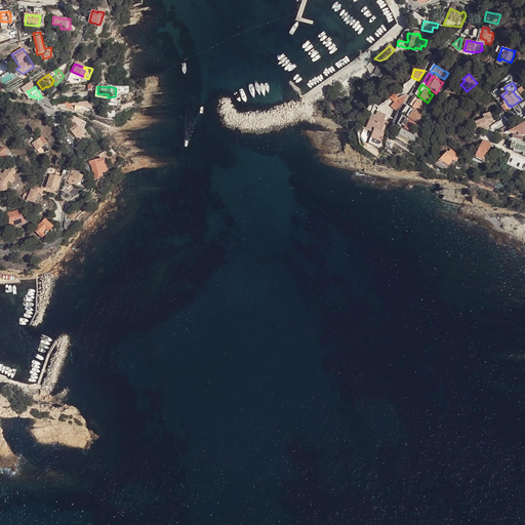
[(390,98),(395,103),(395,104),(398,99),(395,94),(390,98)]
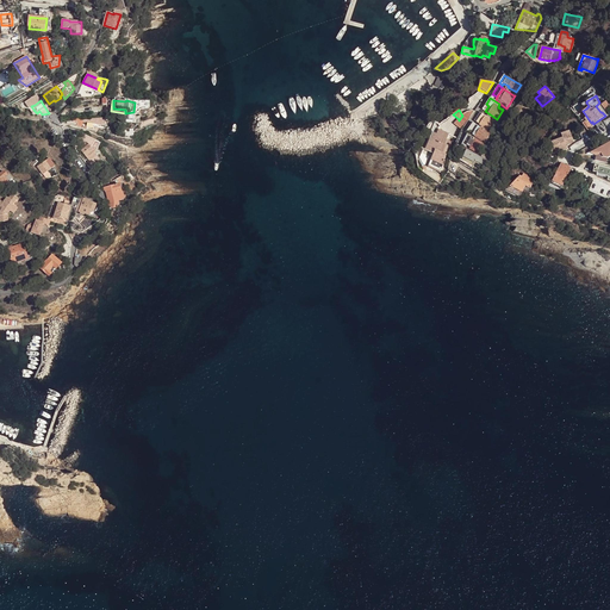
[(468,119),(474,111),(473,111),(472,111),(467,112),(465,113),(466,116),(465,117),(462,116),(459,120),(459,119),(454,124),(462,130),(468,119)]
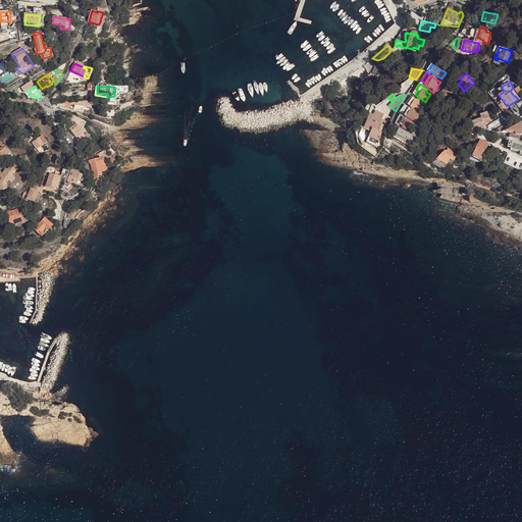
[(421,106),(422,104),(413,99),(408,105),(417,110),(421,106)]
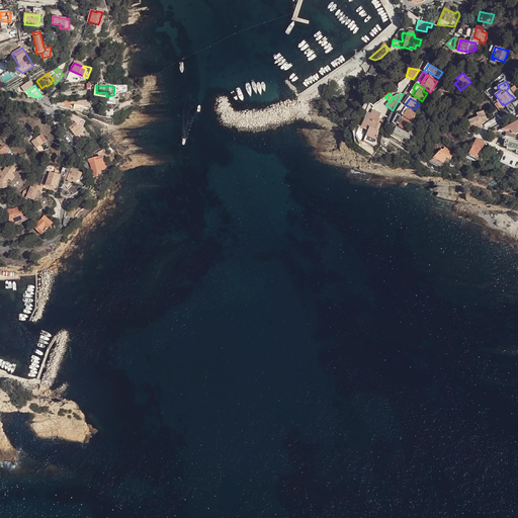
[(76,100),(62,101),(62,103),(66,103),(65,107),(76,109),(76,102),(76,100)]
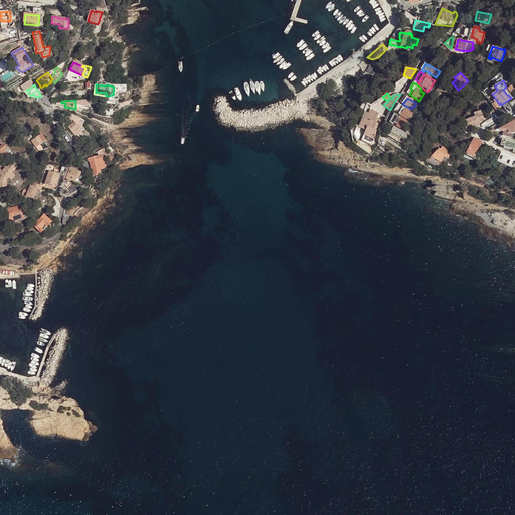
[(405,108),(403,107),(399,104),(393,112),(400,112),(398,114),(408,121),(413,113),(405,108)]
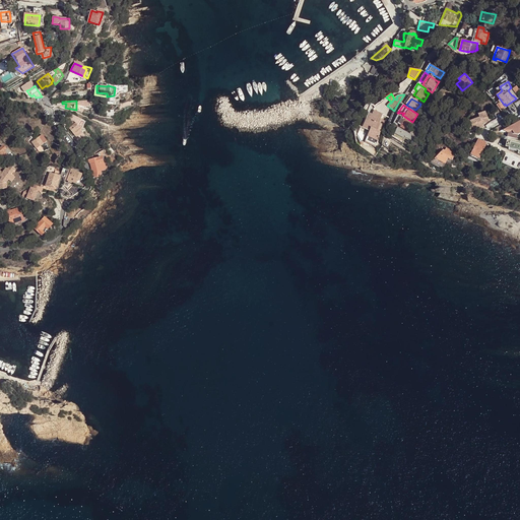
[(516,111),(514,107),(508,111),(510,115),(516,111)]
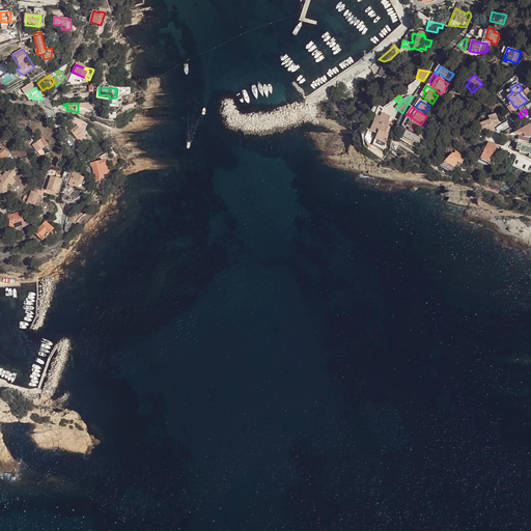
[(372,146),(383,150),(393,124),(389,122),(389,121),(391,117),(383,114),(379,112),(375,121),(376,122),(373,130),(379,133),(378,135),(372,146)]
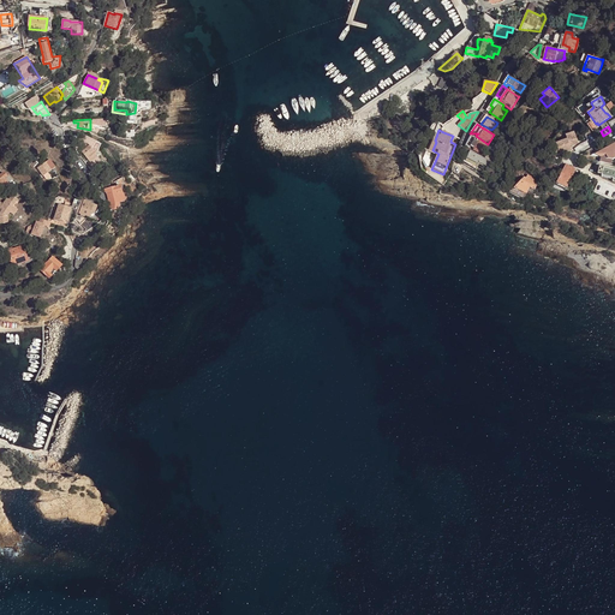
[(578,143),(574,132),(566,135),(567,139),(556,143),(559,150),(560,154),(561,155),(563,154),(572,150),(571,147),(577,144),(578,143)]
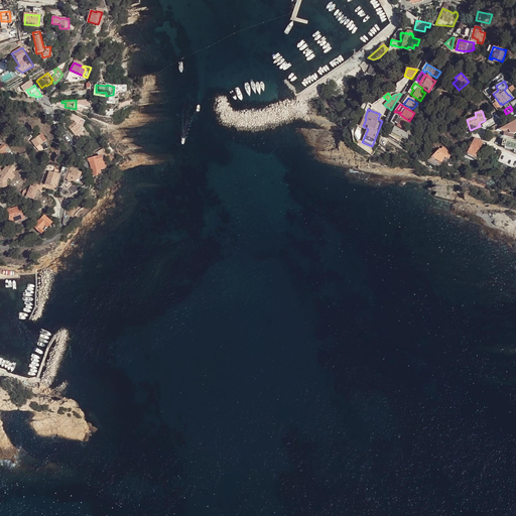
[(82,130),(81,129),(85,121),(70,112),(63,121),(70,125),(71,126),(69,128),(76,135),(82,130)]
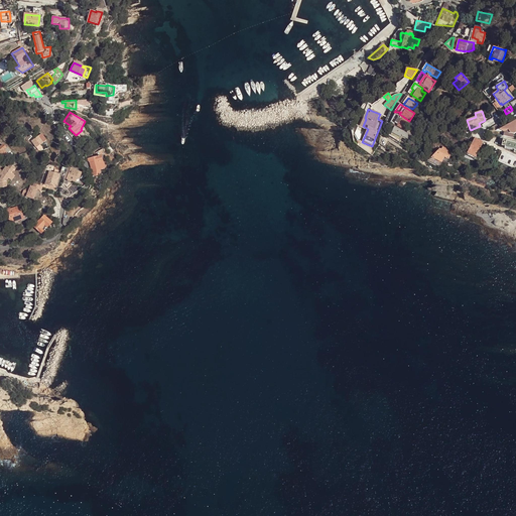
[(404,130),(409,123),(395,114),(391,123),(394,124),(395,123),(398,125),(397,126),(404,130)]
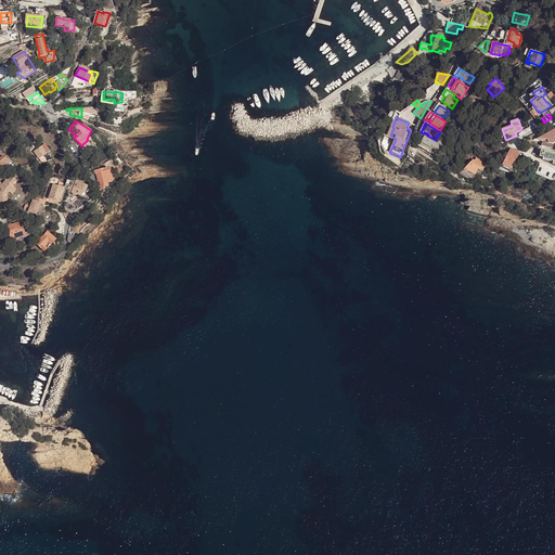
[(394,128),(392,127),(391,127),(387,137),(395,141),(396,139),(390,136),(394,128)]
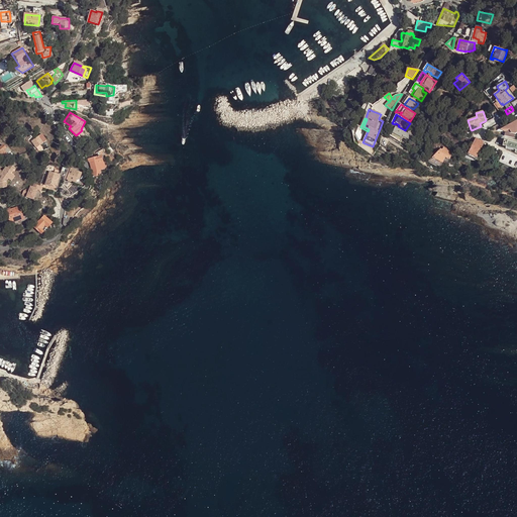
[(516,119),(512,122),(498,131),(501,131),(516,121),(516,119)]
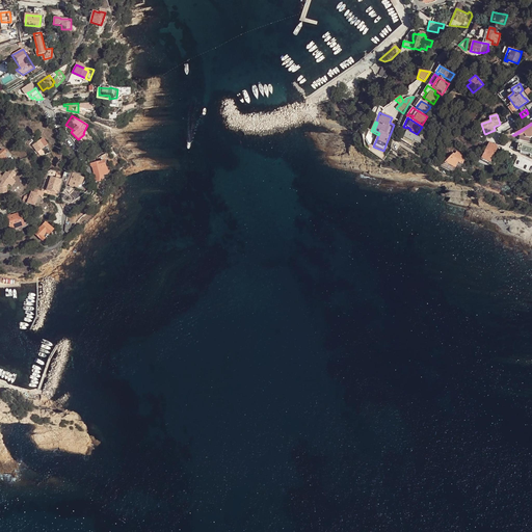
[(531,125),(515,135),(520,137),(519,140),(529,143),(530,138),(531,137),(531,125)]
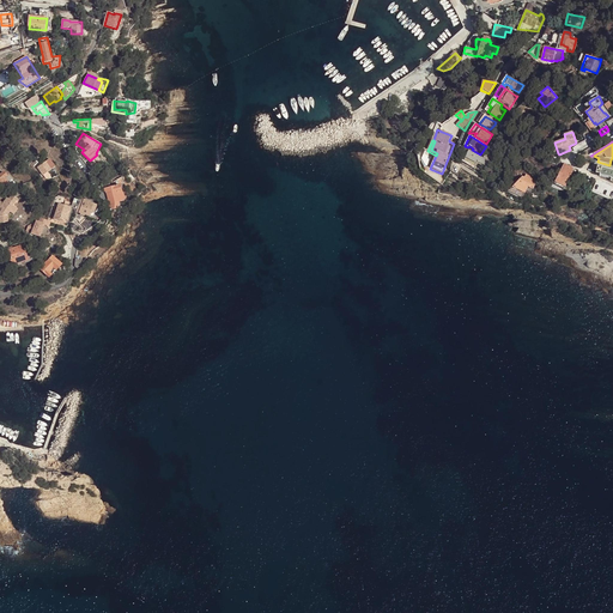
[(487,161),(483,158),(467,150),(462,161),(474,167),(477,164),(477,163),(486,167),(490,162),(487,161)]
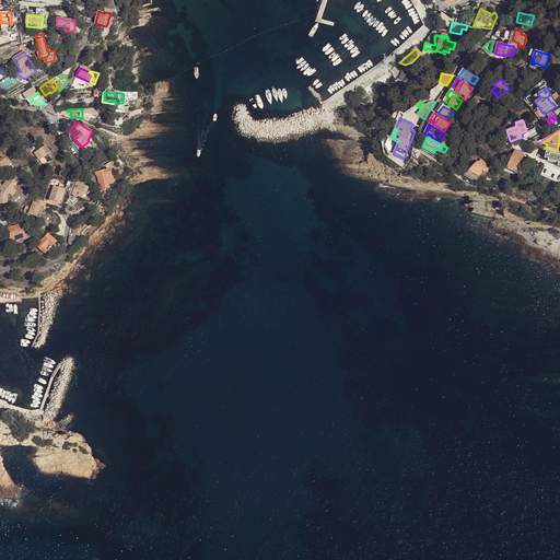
[(33,152),(39,160),(50,152),(45,146),(42,148),(41,147),(33,152)]
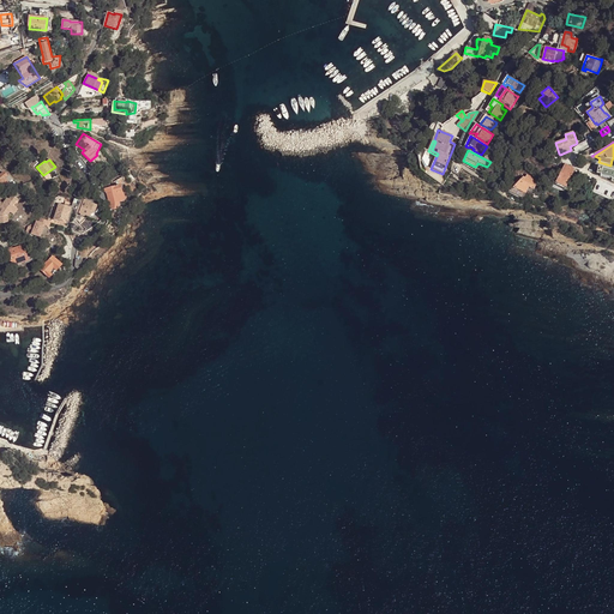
[(557,182),(566,187),(576,169),(565,164),(557,182)]
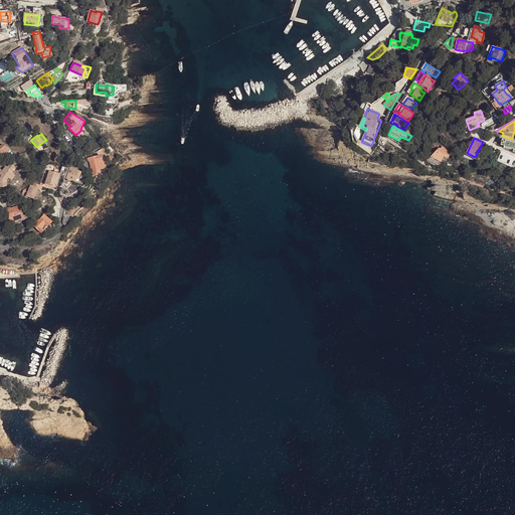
[(514,143),(506,141),(504,147),(514,149),(514,150),(514,143)]
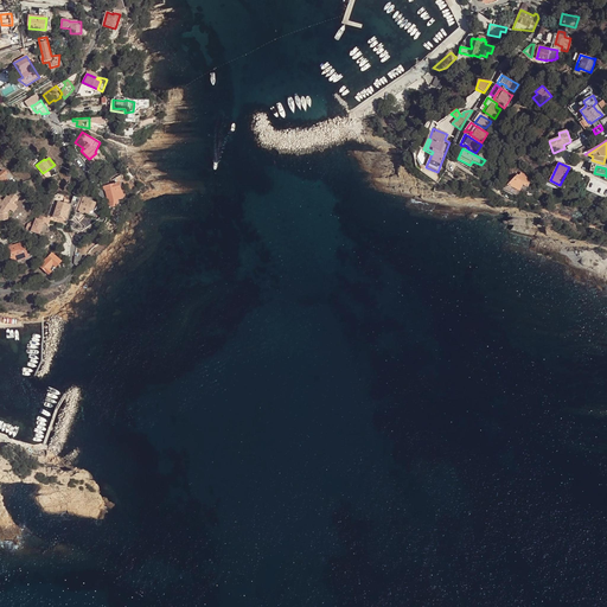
[(510,183),(511,184),(510,187),(508,191),(518,196),(523,185),(528,187),(532,178),(521,173),(519,176),(517,176),(513,178),(512,177),(508,181),(510,183)]
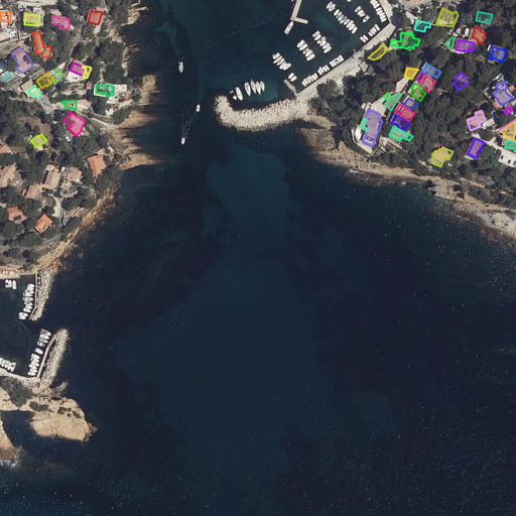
[(515,167),(515,157),(502,152),(499,159),(514,166),(515,167)]
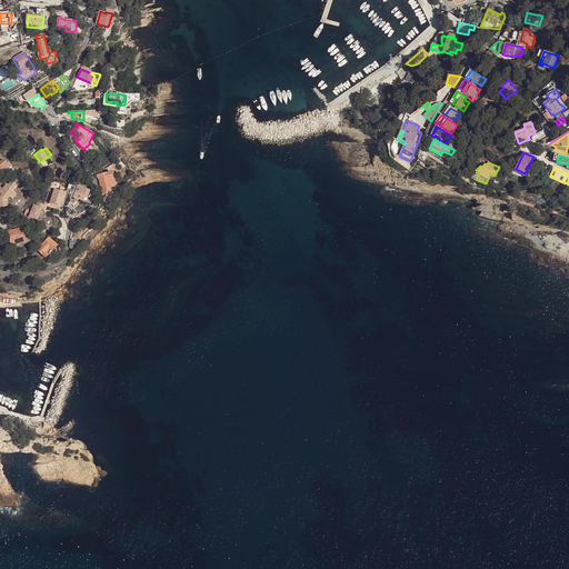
[(110,169),(95,173),(98,178),(100,188),(100,191),(107,192),(108,191),(109,188),(109,187),(113,186),(115,182),(113,179),(111,176),(110,169)]
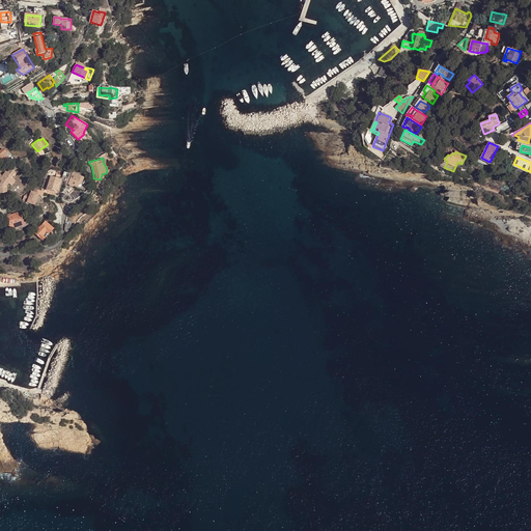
[(530,172),(529,171),(513,164),(512,166),(528,173),(530,174),(530,172)]
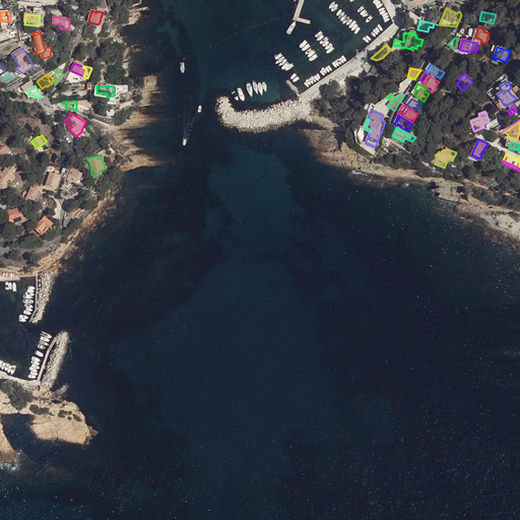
[(11,175),(14,170),(14,168),(10,166),(7,169),(6,168),(3,172),(0,172),(0,184),(6,183),(6,181),(7,180),(9,181),(12,176),(11,175)]
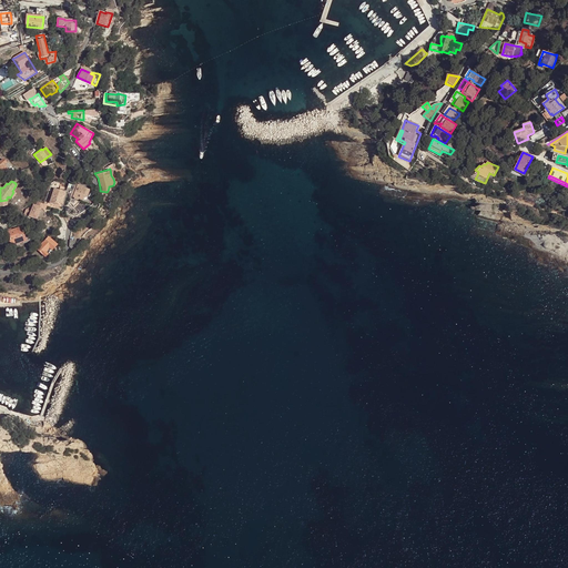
[(71,183),(67,195),(70,196),(71,198),(72,198),(73,198),(79,199),(80,194),(83,195),(81,201),(88,203),(92,195),(84,193),(87,188),(83,186),(79,185),(79,184),(72,181),(71,183)]
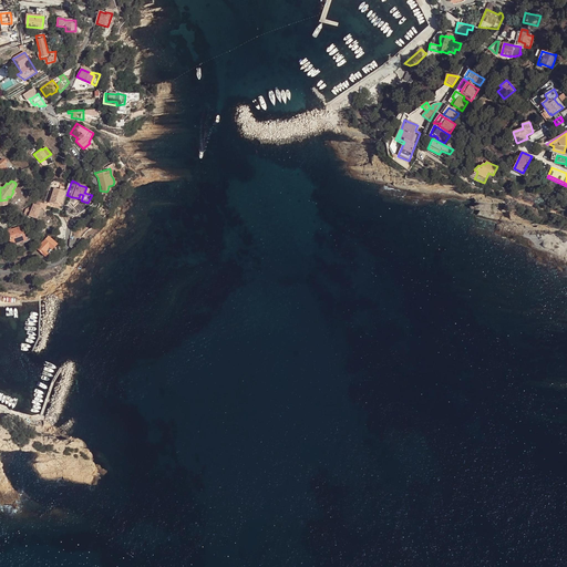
[(61,207),(65,192),(54,188),(49,203),(61,207)]
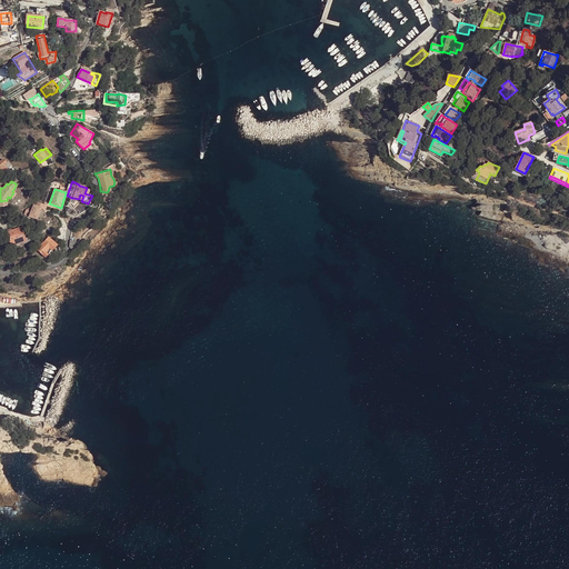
[(77,212),(88,205),(78,201),(72,207),(77,212)]
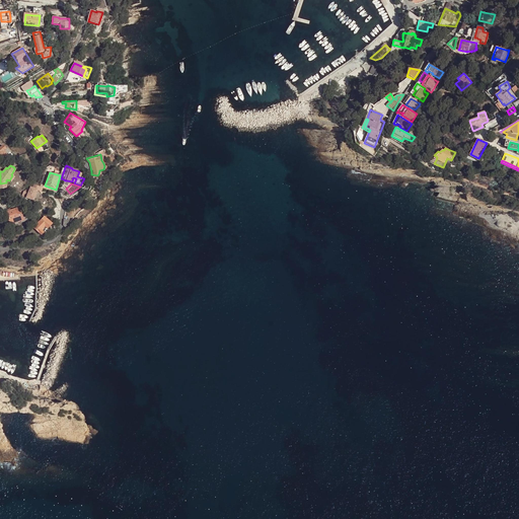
[(28,188),(22,191),(20,195),(31,200),(33,201),(42,197),(41,191),(40,191),(41,188),(41,187),(33,184),(32,188),(30,187),(29,188),(28,188)]
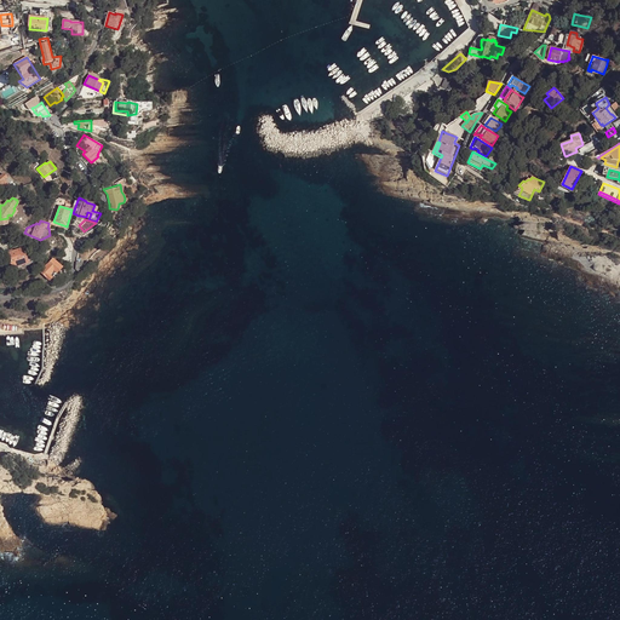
[(28,264),(23,248),(6,253),(11,269),(28,264)]
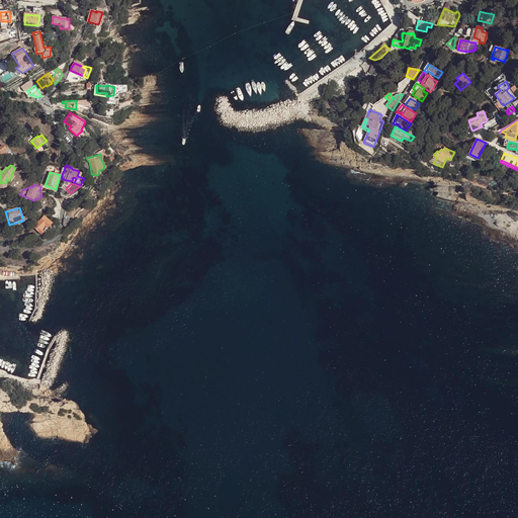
[(53,224),(44,216),(39,222),(38,221),(32,228),(41,235),(47,229),(48,229),(53,224)]
